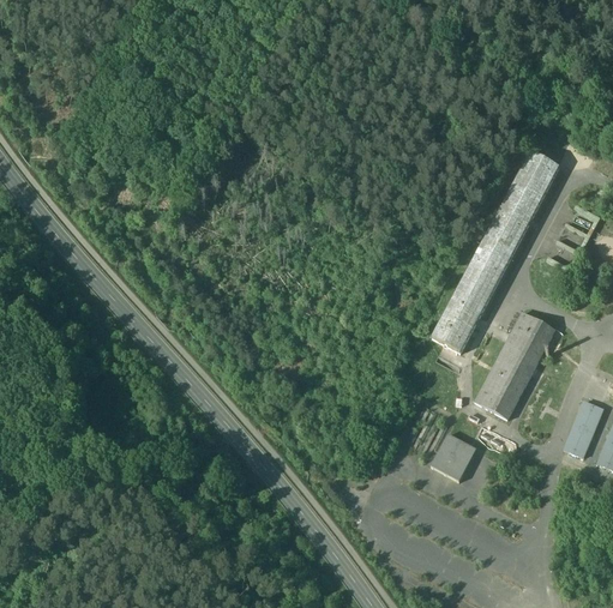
[(557,167),(527,151),(432,337),(461,351),(557,167)]
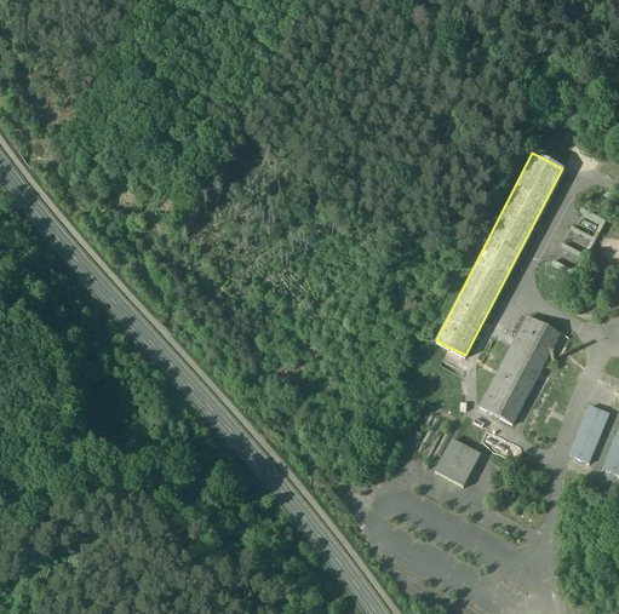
[(580,206),(563,242),(586,252),(603,217),(580,206)]
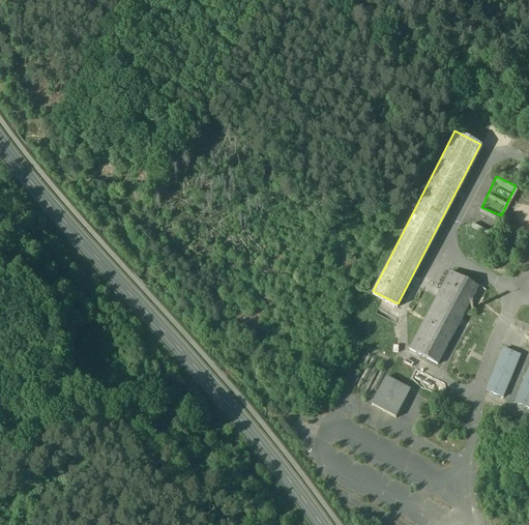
[(479,284),(449,268),(407,346),(437,361),(479,284)]
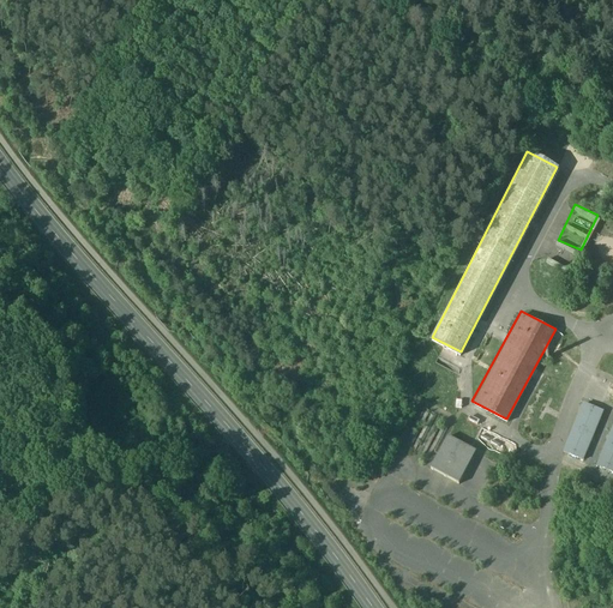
[(606,411),(582,401),(562,449),(586,458),(606,411)]
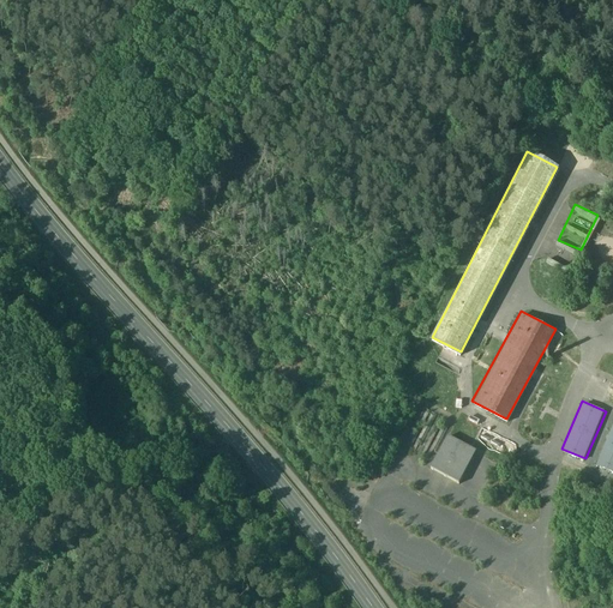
[(612,422),(596,462),(612,468),(612,422)]
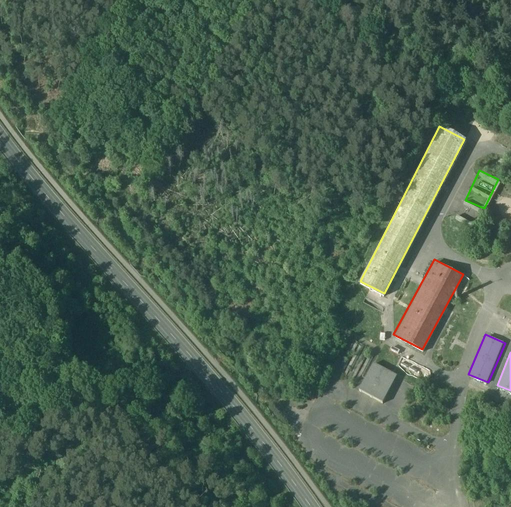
[(395,374),(372,362),(358,388),(381,400),(395,374)]
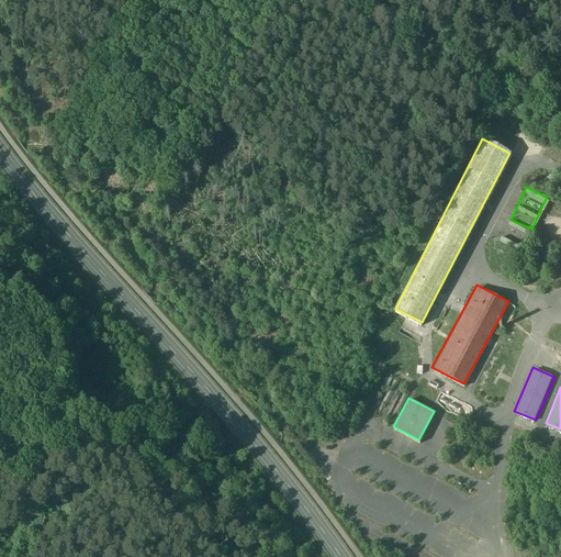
All buildings are outlined.
